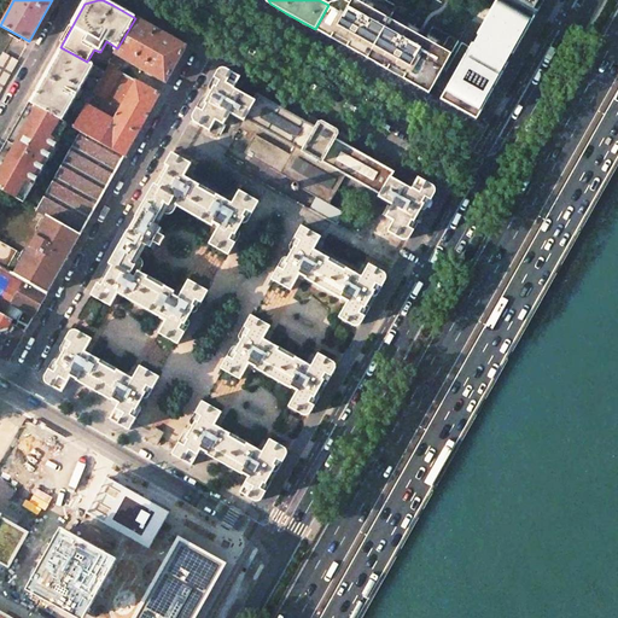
[(417,35),(412,33),(419,18),(397,6),(385,0),(369,0),(366,7),(354,0),(340,0),(330,3),(328,5),(315,29),(367,59),(429,93),(432,87),(459,41),(432,27),(425,40),(420,38),(418,36),(417,35)]
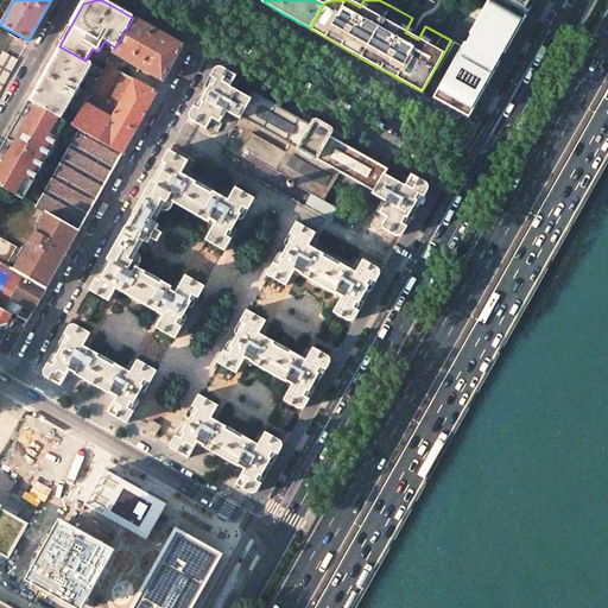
[(468,119),(526,16),(498,0),(487,0),(462,46),(451,40),(425,86),(436,92),(432,99),(468,119)]
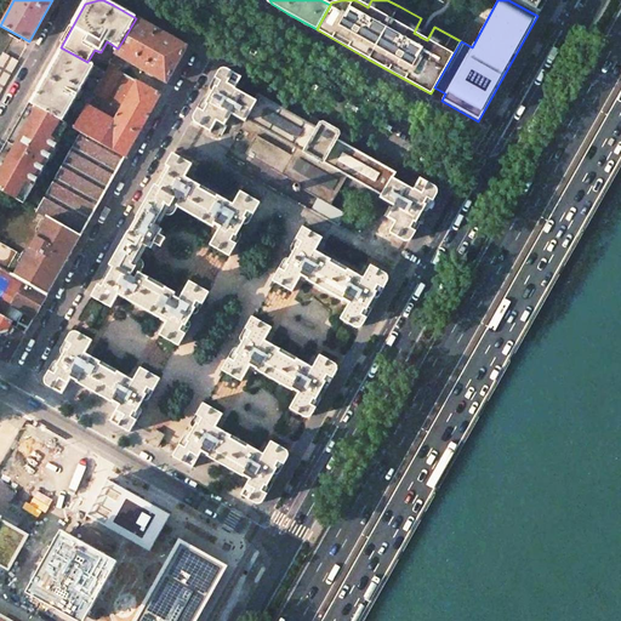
[(546,0),(508,0),(537,16),(546,0)]
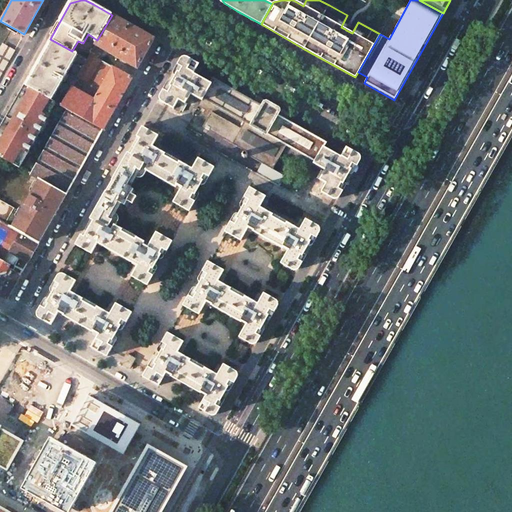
[(155,39),(112,15),(97,40),(95,45),(124,62),(129,65),(137,69),(155,39)]
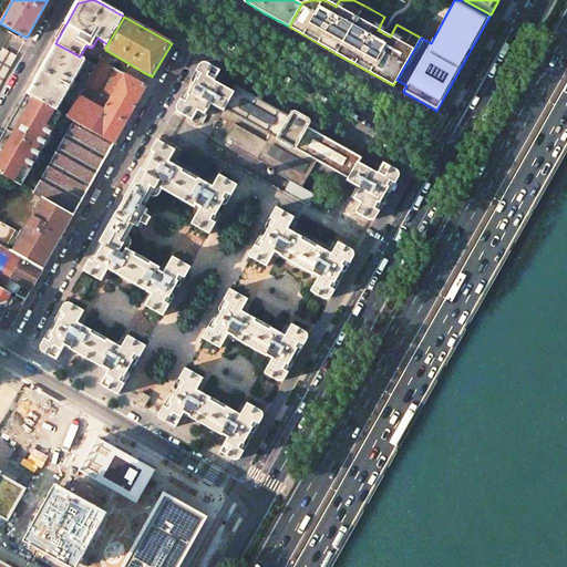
[(42,65),(27,94),(55,111),(85,60),(80,57),(55,43),(42,65)]
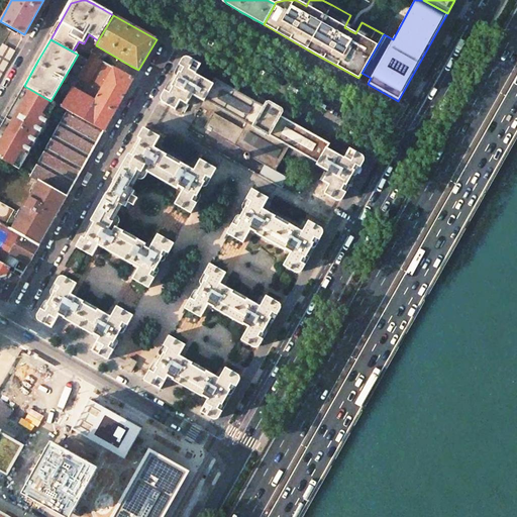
[(0,77),(13,53),(1,45),(0,47),(0,77)]
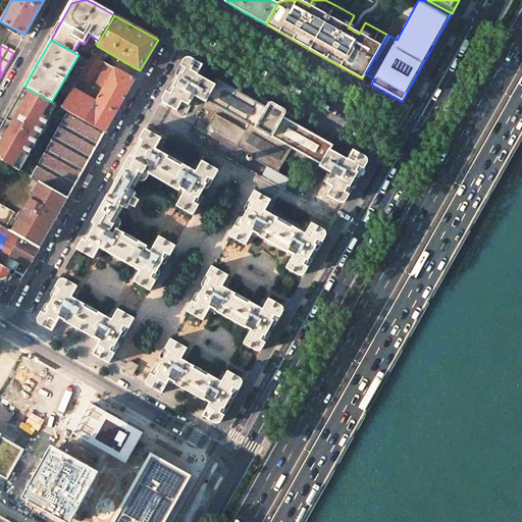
[(89,60),(79,55),(51,102),(56,105),(61,108),(89,60)]
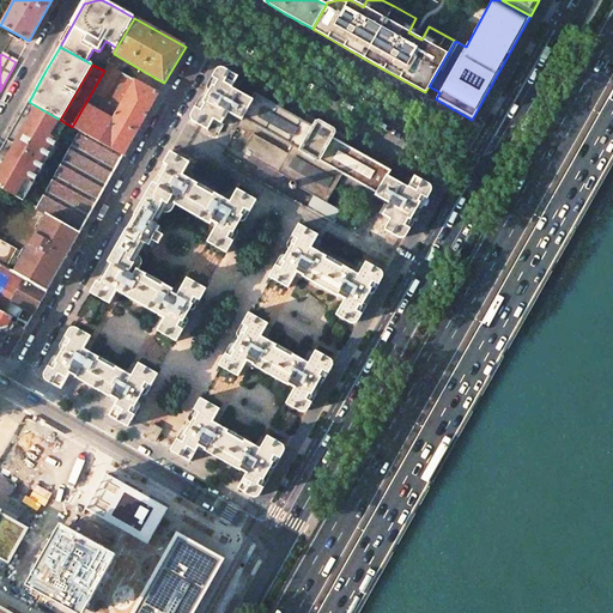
[(158,93),(131,77),(122,91),(120,90),(111,104),(104,99),(120,72),(108,65),(104,71),(72,127),(79,131),(122,156),(143,121),(150,108),(158,93)]
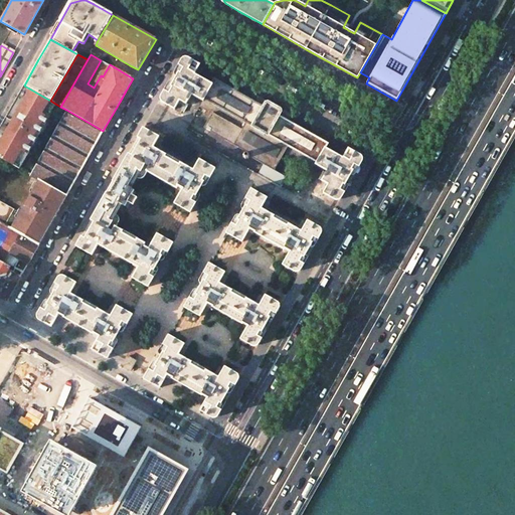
[(178,71),(171,87),(172,88),(169,93),(164,90),(161,96),(160,99),(161,101),(163,103),(174,109),(173,110),(178,113),(180,113),(182,111),(186,104),(192,93),(202,99),(210,83),(194,74),(200,64),(188,57),(185,56),(184,57),(182,58),(181,59),(178,65),(183,67),(180,72),(178,71)]
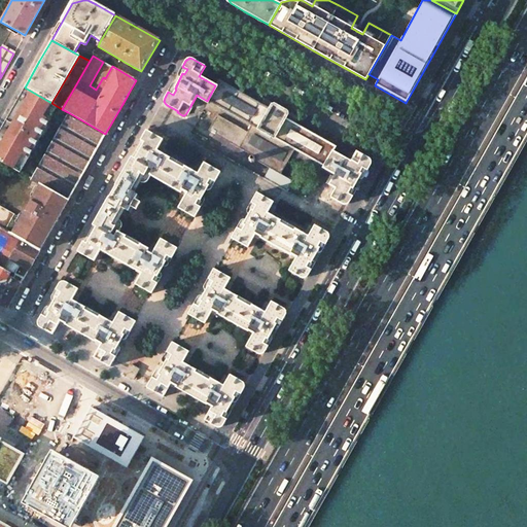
[(260,104),(218,80),(215,85),(207,101),(204,107),(217,114),(208,131),(252,155),(249,156),(248,159),(249,162),(251,163),(254,162),(255,160),(271,169),(280,174),(289,156),(320,175),(323,169),(334,151),(337,146),(294,123),(297,117),(264,99),(260,104)]
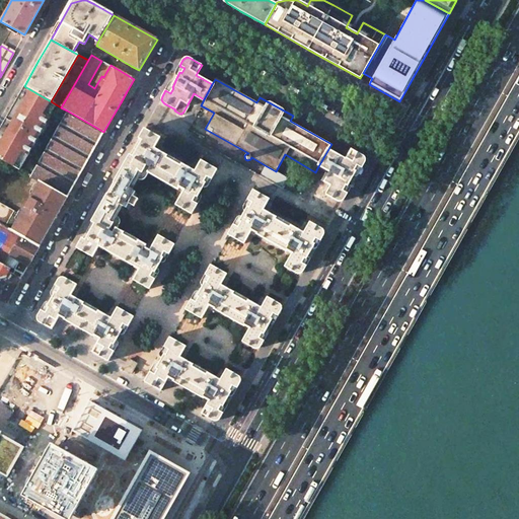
[(48,118),(56,104),(51,101),(24,86),(0,128),(0,158),(6,162),(10,164),(19,169),(27,154),(24,153),(29,145),(32,147),(44,126),(41,125),(46,117),(48,118)]
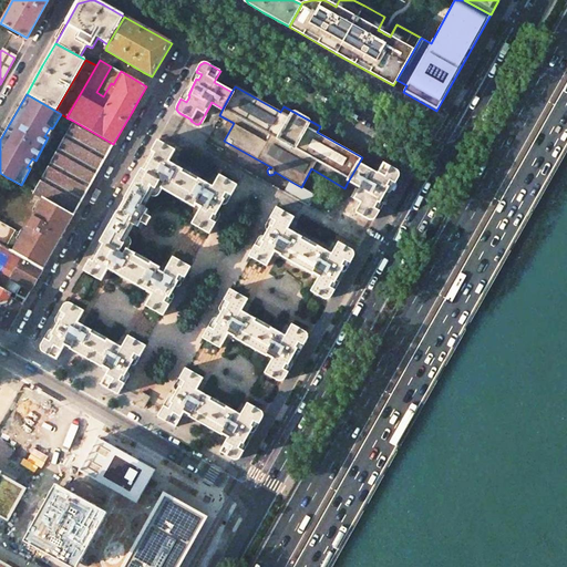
[(73,215),(113,144),(73,121),(33,193),(44,198),(73,215)]
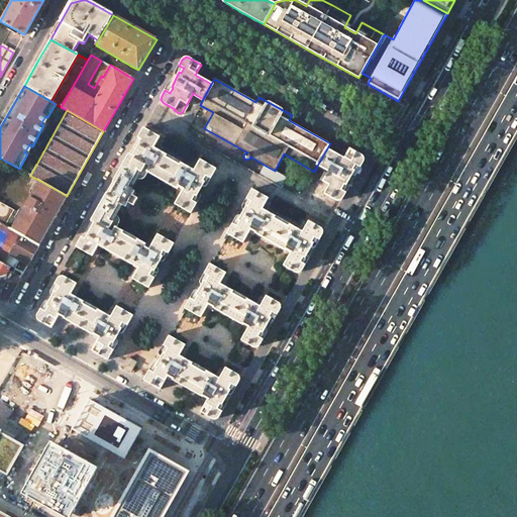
[(114,181),(106,195),(106,194),(94,215),(91,221),(94,223),(85,238),(82,236),(76,246),(92,255),(98,245),(138,268),(132,279),(148,288),(154,278),(149,275),(152,270),(153,271),(162,256),(161,255),(164,250),(169,253),(174,243),(158,234),(156,238),(150,246),(148,249),(143,247),(145,244),(137,240),(136,242),(122,234),(123,232),(116,228),(115,227),(112,232),(108,230),(113,222),(109,221),(121,199),(124,200),(128,203),(131,204),(135,196),(132,194),(129,193),(126,191),(138,170),(141,172),(146,164),(149,167),(146,172),(147,172),(177,188),(178,187),(183,190),(182,192),(177,200),(175,204),(191,213),(197,203),(192,200),(195,195),(196,196),(204,182),(203,181),(206,176),(211,179),(216,169),(200,160),(194,171),(181,164),(180,166),(166,158),(167,156),(153,147),(160,136),(143,127),(137,137),(141,139),(132,156),(128,153),(125,160),(113,181),(114,181)]
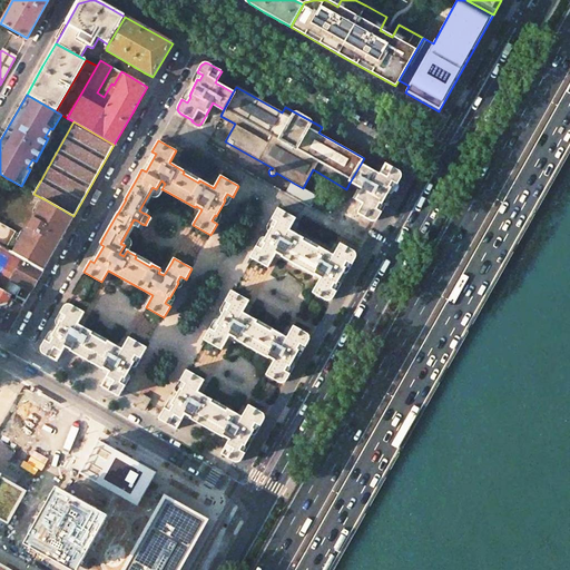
[(381,204),(390,188),(389,187),(392,182),(397,184),(401,179),(401,175),(399,170),(385,164),(379,175),(361,164),(350,183),(362,189),(361,192),(355,199),(363,204),(357,214),(370,220),(373,222),(374,222),(375,222),(376,220),(377,218),(381,213),(376,209),(380,203),(381,204)]
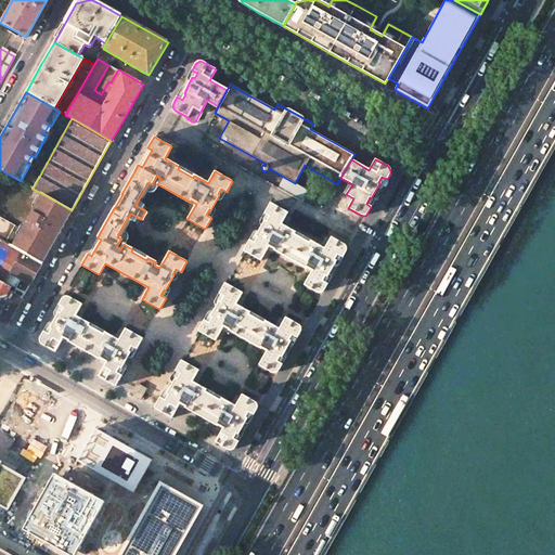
[(295,183),(285,178),(278,189),(301,202),(306,196),(308,191),(295,183)]
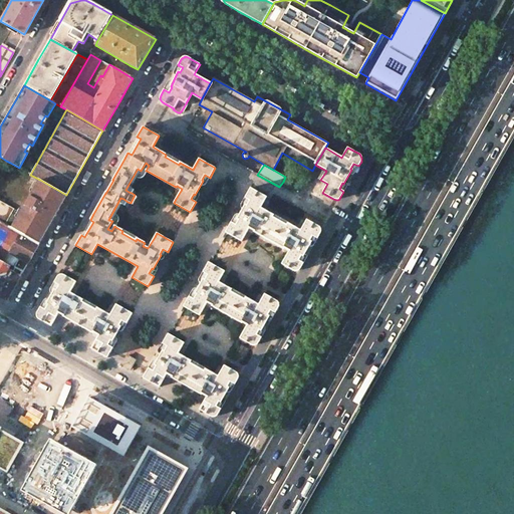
[(307,179),(295,173),(286,176),(285,177),(283,182),(300,192),(307,179)]
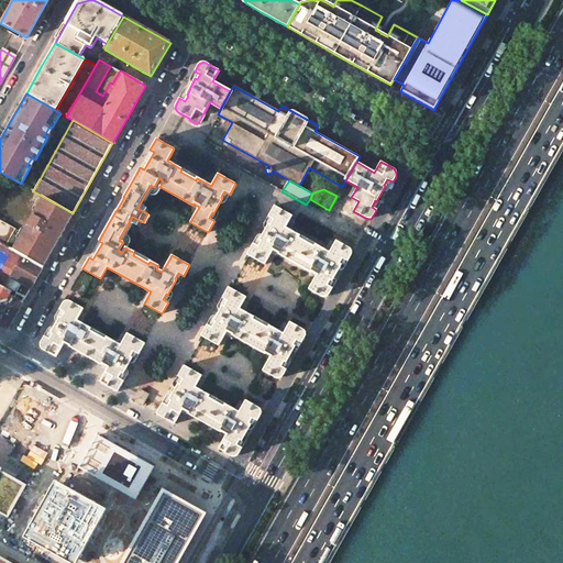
[(0,243),(42,268),(73,213),(44,197),(37,208),(36,207),(23,232),(0,219),(0,243)]
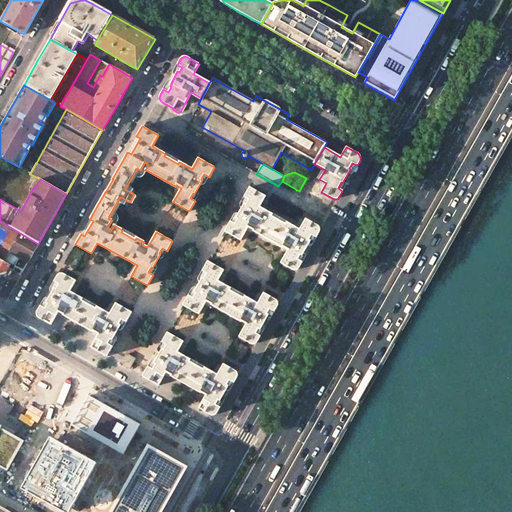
[(272,214),(259,207),(265,196),(249,187),(243,197),(249,200),(246,205),(244,204),(236,218),(238,219),(235,224),(230,221),(224,231),(240,240),(248,228),(253,230),(283,247),(288,250),(281,263),(292,269),(293,270),(295,270),(296,270),(299,267),(319,232),(319,230),(319,229),(319,228),(318,227),(317,225),(306,219),(299,230),(286,222),(285,224),(271,216),(272,214)]
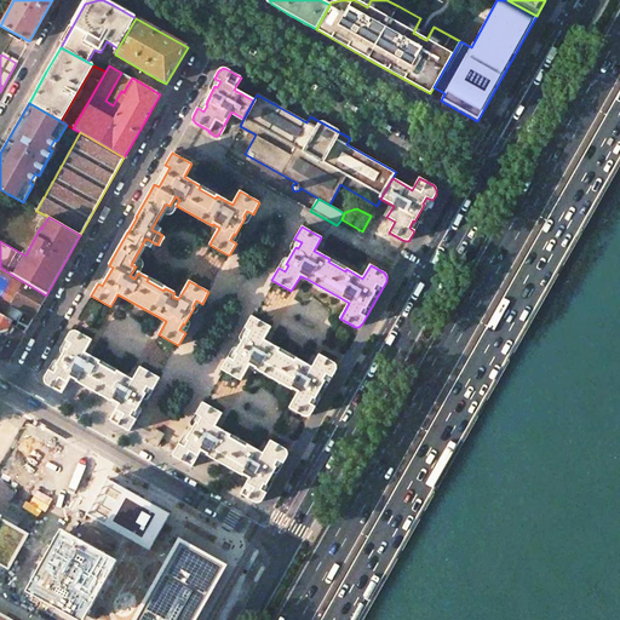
[(0,311),(5,315),(11,304),(34,317),(46,296),(0,268),(0,311)]
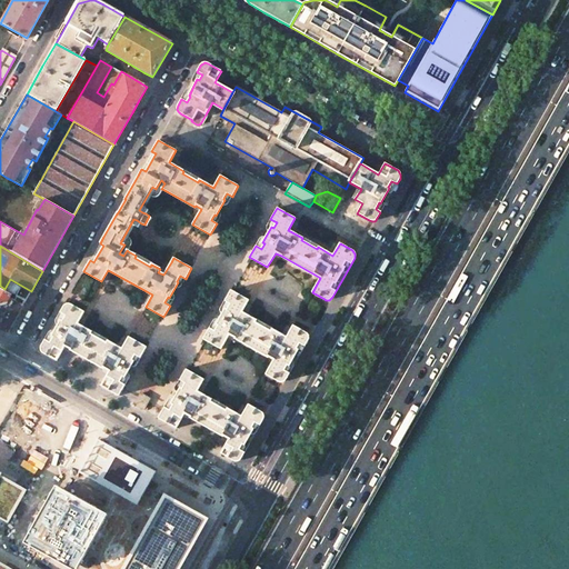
[(225,309),(216,325),(218,326),(215,331),(209,328),(202,339),(220,349),(229,335),(235,338),(268,357),(273,360),(266,375),(278,381),(280,382),(281,382),(282,382),(286,379),(289,373),(283,370),(288,363),(289,365),(298,349),(296,348),(300,342),(306,345),(308,340),(308,338),(308,336),(308,335),(307,333),(306,332),(293,326),(286,338),(272,329),(270,331),(255,322),(256,320),(241,312),(248,300),(230,290),(225,301),(230,305),(227,310),(225,309)]
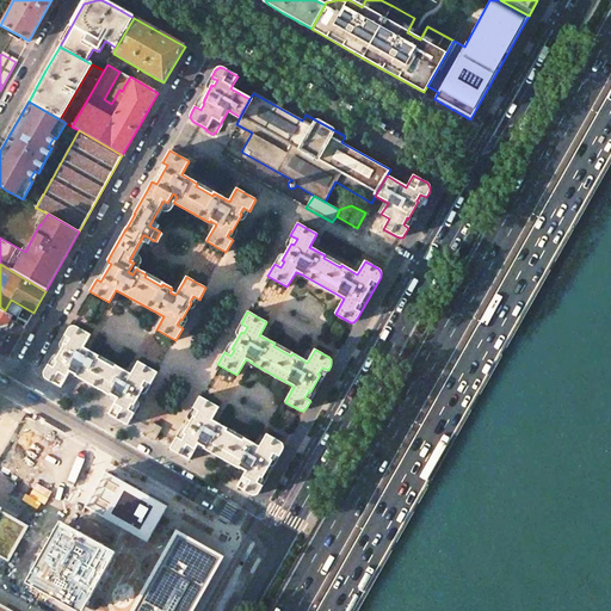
[(0,353),(7,358),(24,328),(14,323),(0,314),(0,353)]
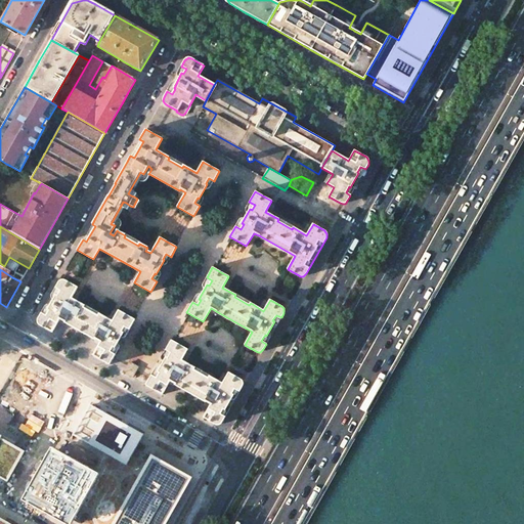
[(24,277),(15,272),(12,277),(20,281),(24,277)]
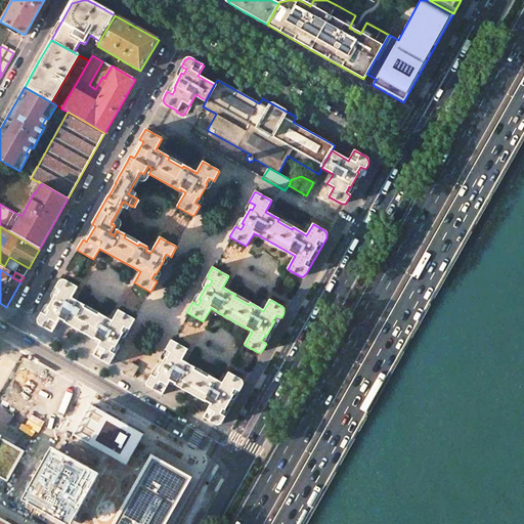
[(38,324),(52,333),(59,319),(59,318),(66,321),(64,321),(64,322),(79,331),(95,340),(95,339),(100,342),(93,355),(110,364),(116,354),(111,351),(113,346),(115,347),(123,333),(121,332),(124,326),(129,330),(135,319),(119,310),(118,311),(114,319),(113,321),(99,313),(98,315),(84,307),(85,305),(72,298),(73,297),(77,289),(78,287),(63,279),(58,279),(54,289),(59,292),(56,297),(55,296),(46,310),(47,311),(44,315),(39,312),(38,315),(38,324)]
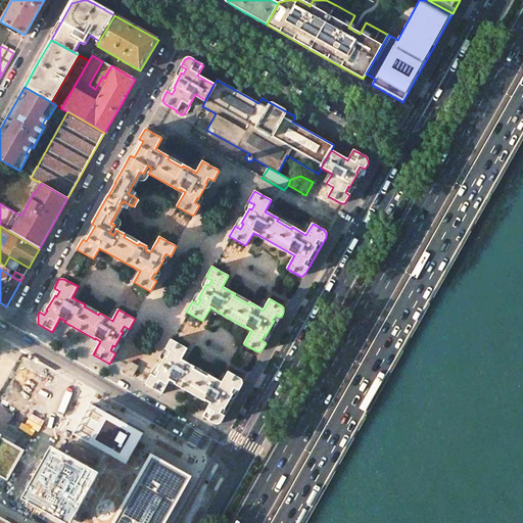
[(194,367),(181,359),(182,358),(187,348),(171,338),(165,349),(171,351),(168,357),(165,355),(157,371),(159,372),(156,376),(151,374),(145,384),(161,393),(169,380),(175,383),(204,400),(205,400),(210,403),(202,417),(215,423),(218,424),(219,424),(220,424),(222,421),(225,416),(220,413),(223,407),(225,408),(233,393),(231,392),(234,387),(239,389),(242,385),(242,383),(242,381),(242,380),(241,379),(240,378),(228,371),(222,382),(208,375),(207,377),(193,369),(194,367)]
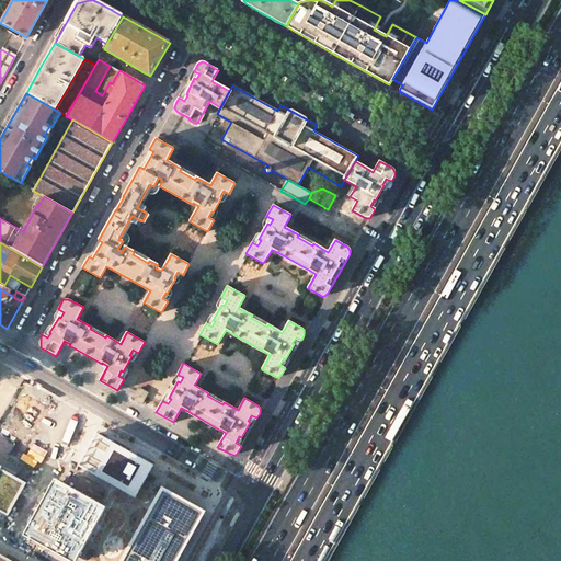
[(148,392),(138,388),(133,398),(141,403),(148,392)]
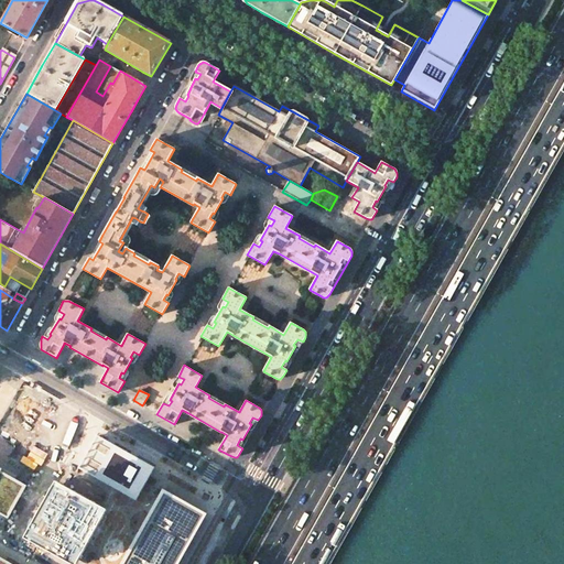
[(154,468),(96,435),(78,468),(137,500),(154,468)]
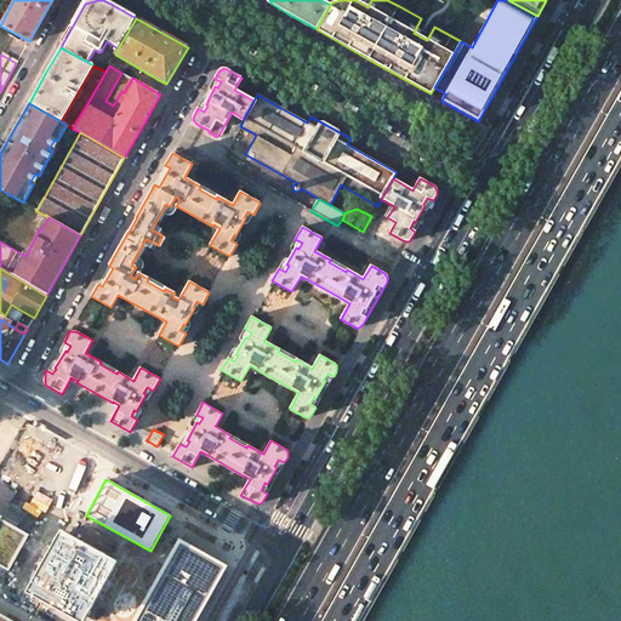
[(0,565),(11,571),(32,535),(9,523),(1,518),(3,517),(0,514),(0,565)]
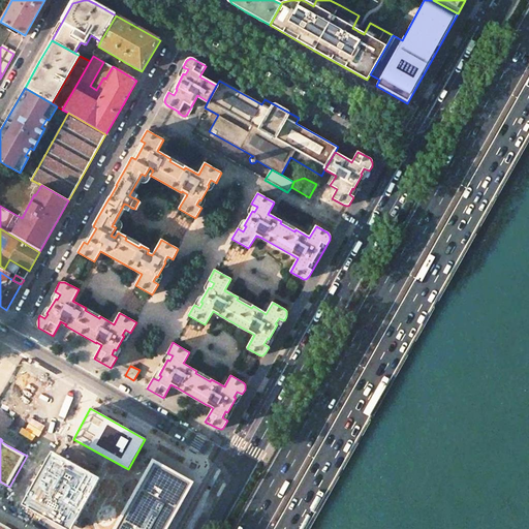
[(71,528),(100,478),(53,452),(23,504),(67,528),(71,528)]
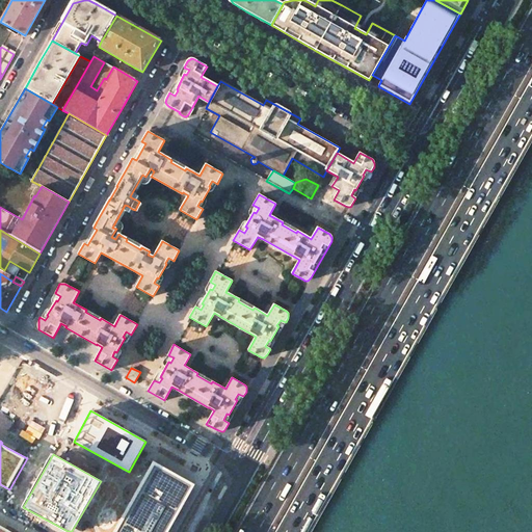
[(154,461),(113,531),(169,531),(196,485),(154,461)]
